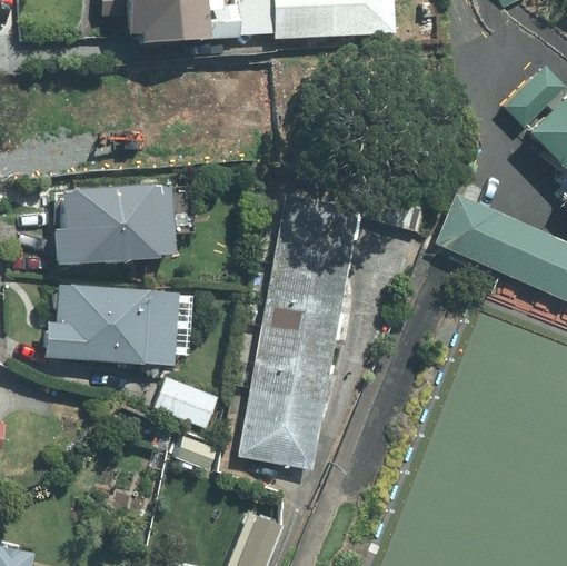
[(99,0),(100,16),(128,15),(129,32),(140,32),(140,39),(271,35),(269,0),(235,0),(235,2),(226,2),(226,0),(99,0)]
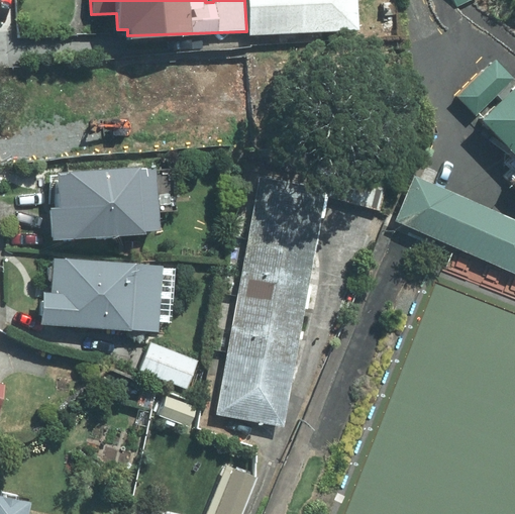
[(249,0),(250,33),(355,31),(354,0),(249,0)]
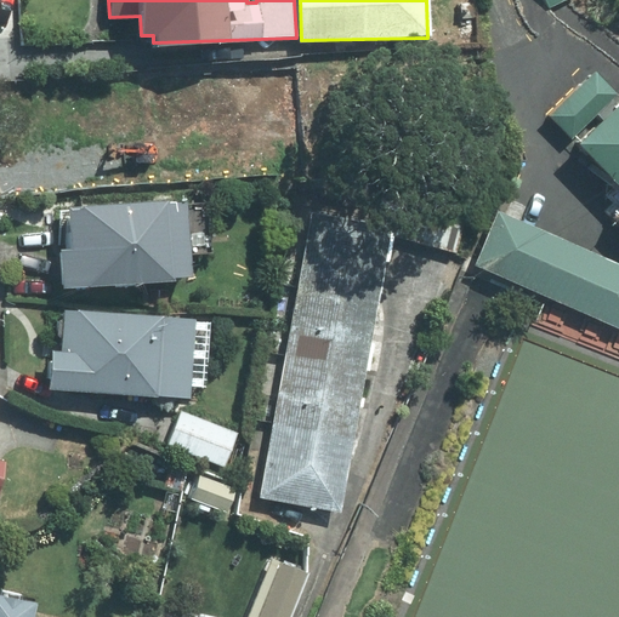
[(540,0),(547,12),(571,0),(540,0)]
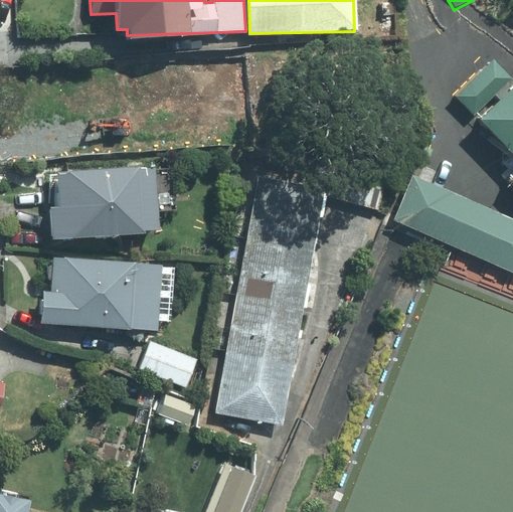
[(470,111),(461,120),(509,171),(496,183),(512,201),(512,77),(507,83),(486,60),(453,92),(470,111)]
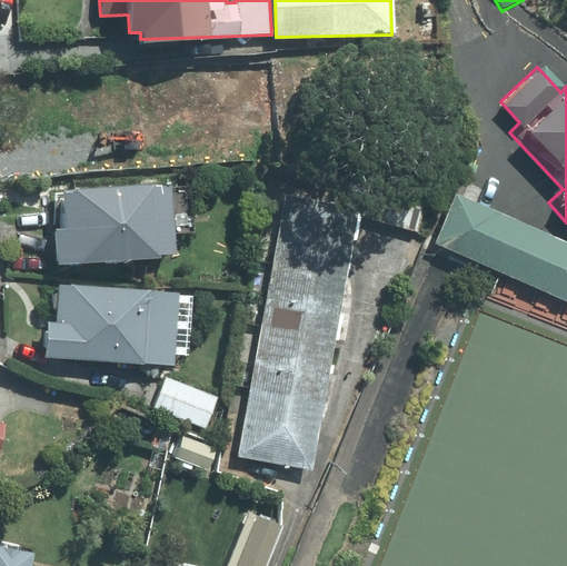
[(175,184),(57,187),(59,260),(177,257),(175,184)]
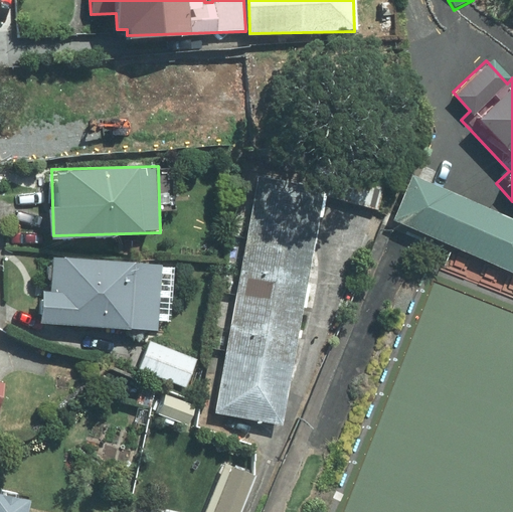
[(512,218),(418,176),(397,223),(447,246),(512,276),(512,274),(512,218)]
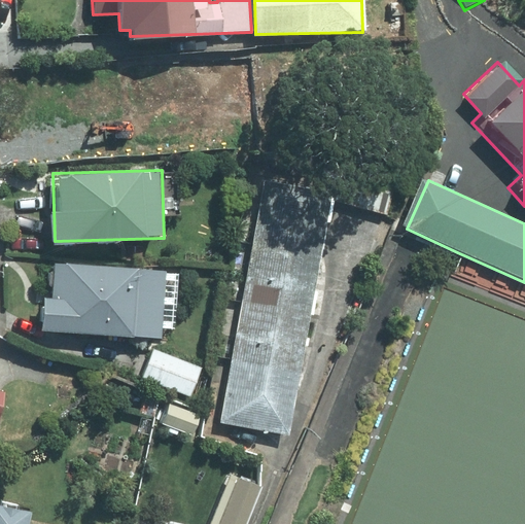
[(328,191),(263,181),(223,422),(289,432),(328,191)]
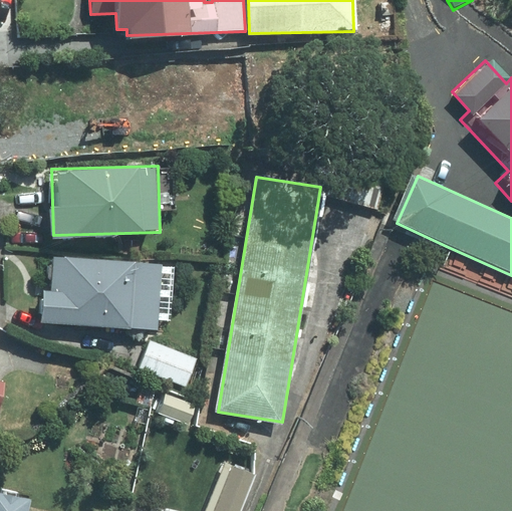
[(161,261),(53,256),(51,289),(45,289),(44,321),(158,326),(161,261)]
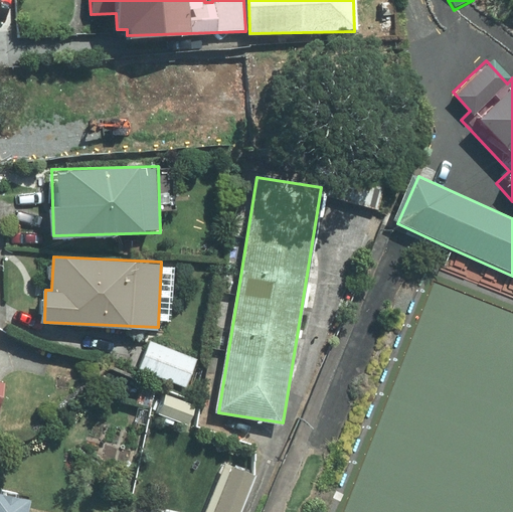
[(195,358),(154,343),(144,372),(184,387),(195,358)]
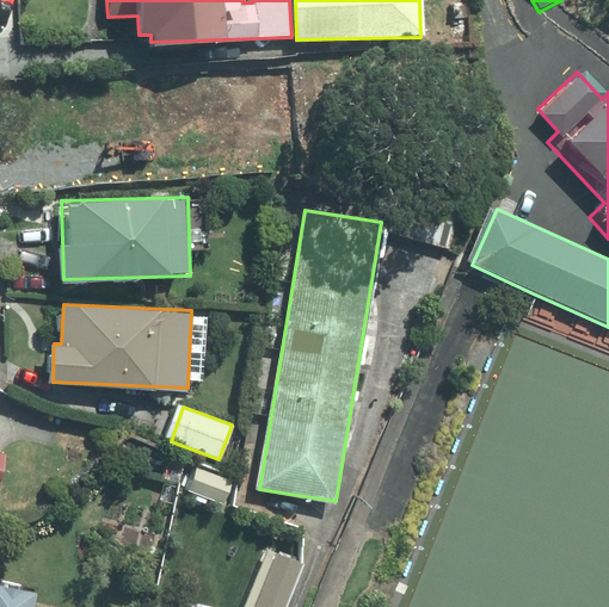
[(234,481),(195,468),(188,493),(226,506),(234,481)]
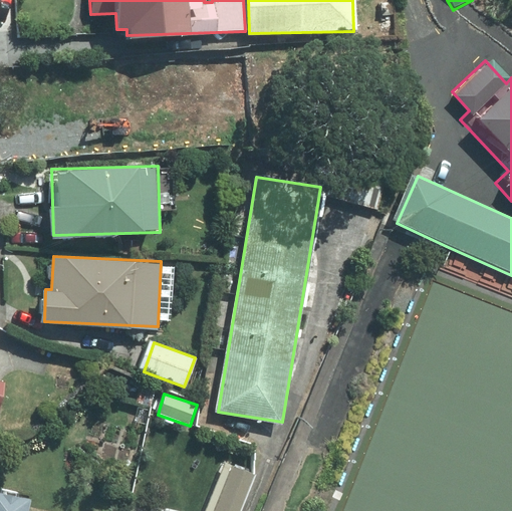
[(239,510),(255,474),(225,462),(205,510),(239,510)]
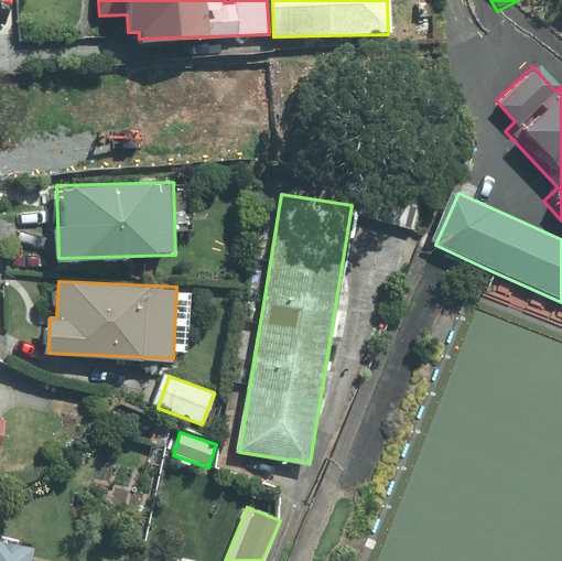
[(35,560),(38,547),(0,539),(0,560),(35,560)]
